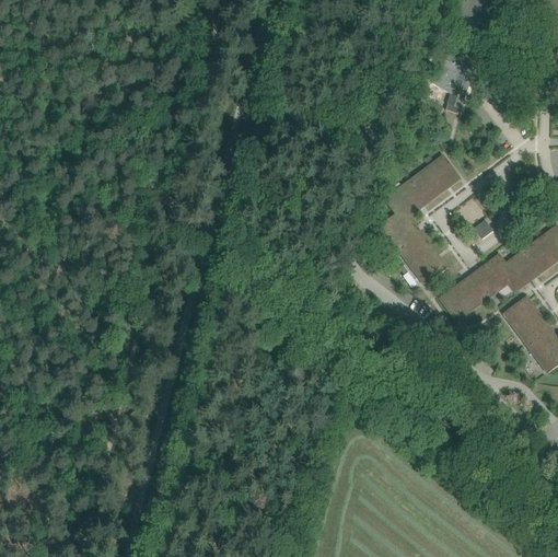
[(502,20),(507,0),(452,0),(449,18),(476,22),(477,15),(502,20)]
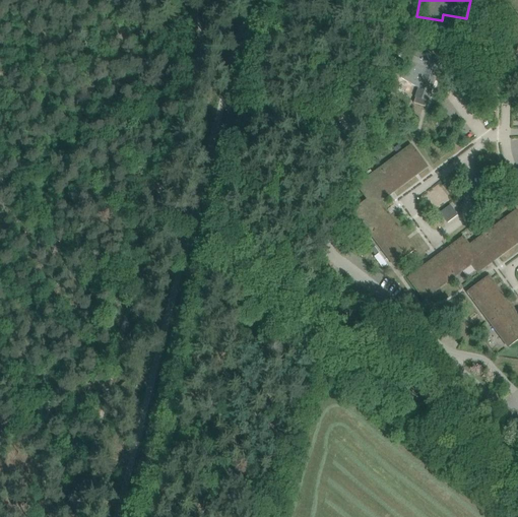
[(413,49),(409,60),(399,75),(416,85),(411,100),(424,104),(425,99),(440,58),(413,49)]
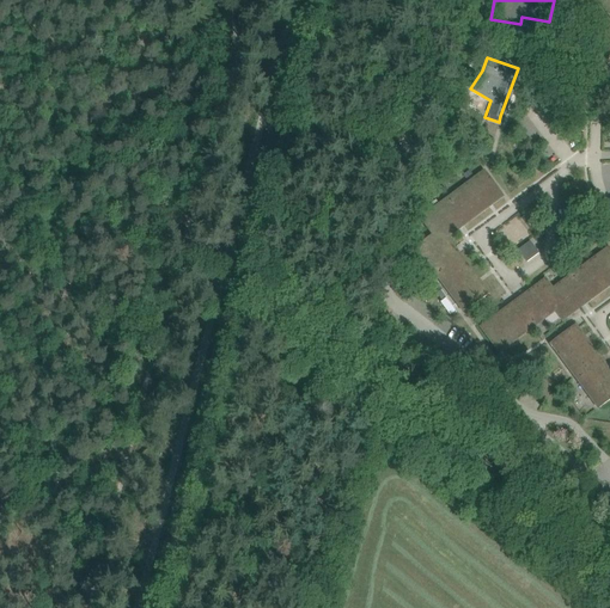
[(456,94),(464,98),(471,78),(463,74),(456,94)]
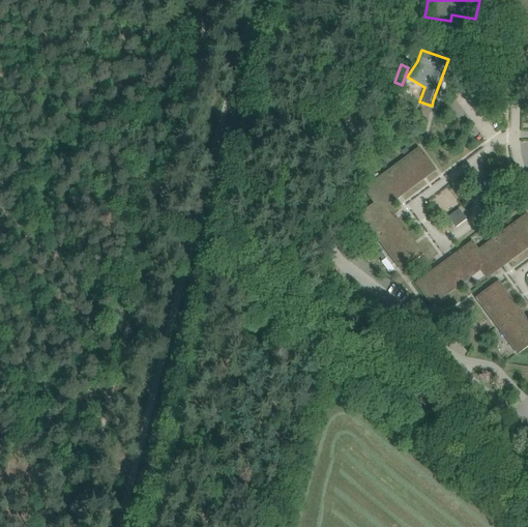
[(373,201),(358,212),(363,218),(365,217),(373,227),(371,229),(390,255),(391,254),(393,257),(392,258),(400,267),(420,252),(413,242),(412,243),(410,241),(411,239),(396,217),(392,220),(385,210),(388,208),(384,203),(389,199),(387,197),(397,189),(399,192),(420,176),(419,174),(422,173),(423,174),(433,167),(417,146),(408,153),(409,154),(407,156),(405,155),(379,175),(380,176),(370,184),(369,182),(362,187),(373,201)]
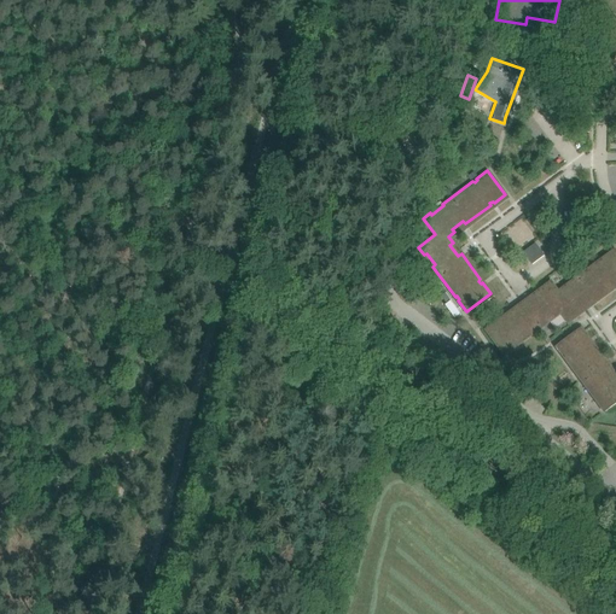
[(521,249),(530,262),(542,252),(533,240),(521,249)]
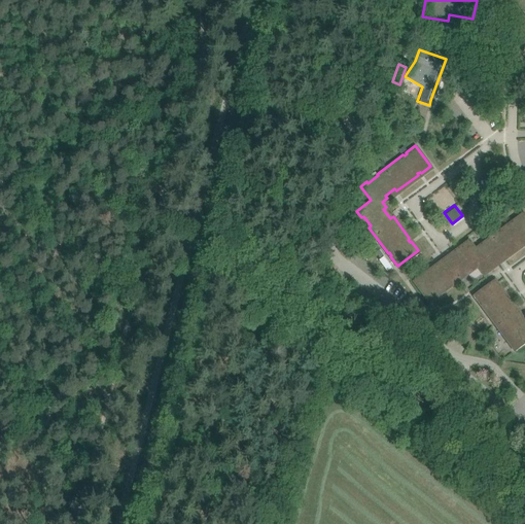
[(413,279),(428,300),(436,293),(435,291),(439,290),(440,291),(466,272),(464,270),(475,263),(476,265),(482,273),(494,264),(492,262),(501,254),(503,256),(524,240),(524,239),(524,238),(524,215),(522,211),(513,218),(514,219),(511,221),(510,220),(484,240),(485,241),(476,248),(474,247),(467,239),(455,247),(457,250),(448,257),(446,254),(424,271),(425,272),(422,274),(421,272),(413,279)]
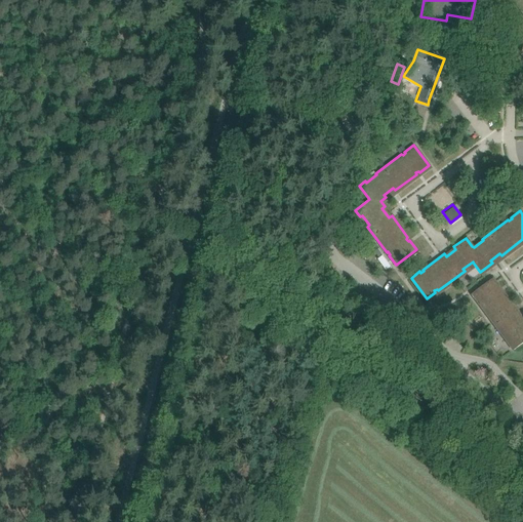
[(506,340),(511,347),(522,337),(522,319),(522,320),(520,322),(513,312),(516,310),(499,288),(498,289),(496,287),(498,286),(491,277),(471,292),(477,302),(479,300),(481,303),(479,304),(498,330),(500,329),(508,338),(506,340)]
